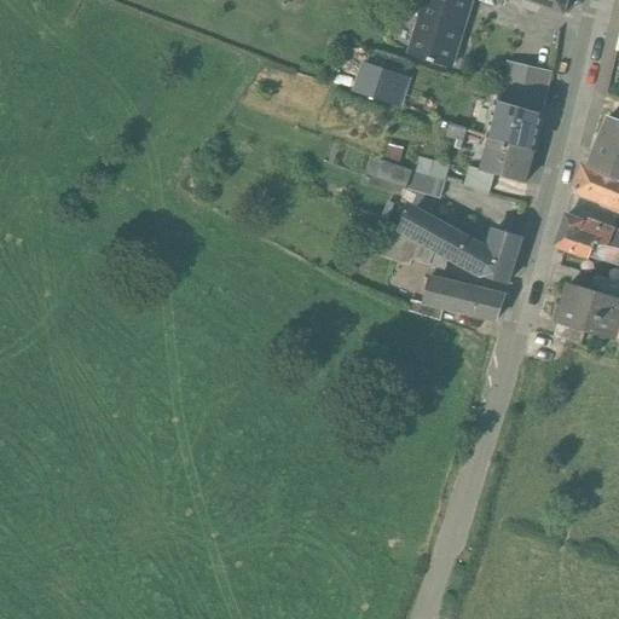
[(423,0),(406,59),(453,73),(473,0),(423,0)]
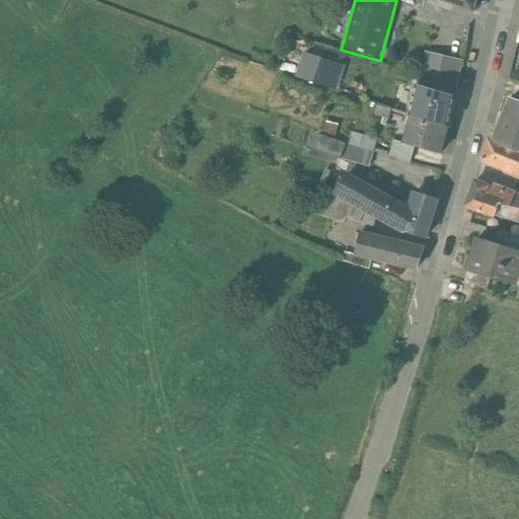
[(447,48),(452,33),(439,29),(435,43),(447,48)]
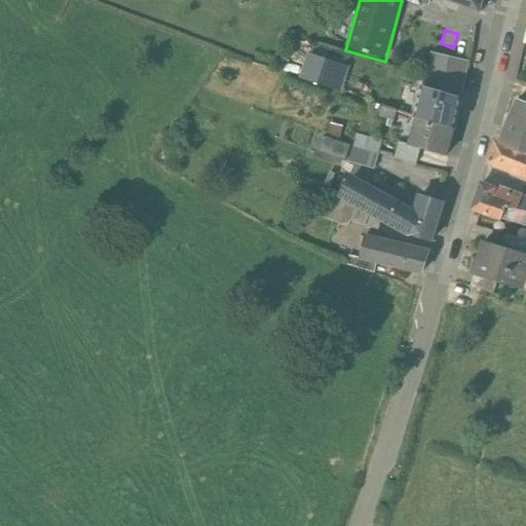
[(345,69),(326,62),(317,84),(338,91),(345,69)]
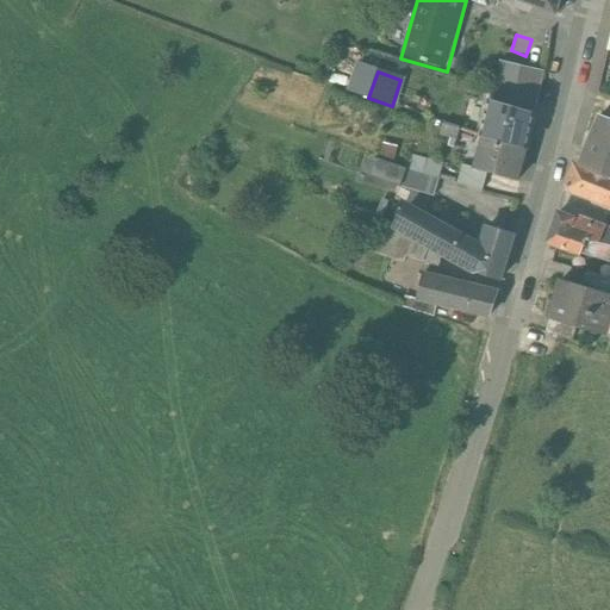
[(534,114),(492,103),(483,137),(484,137),(527,150),(534,114)]
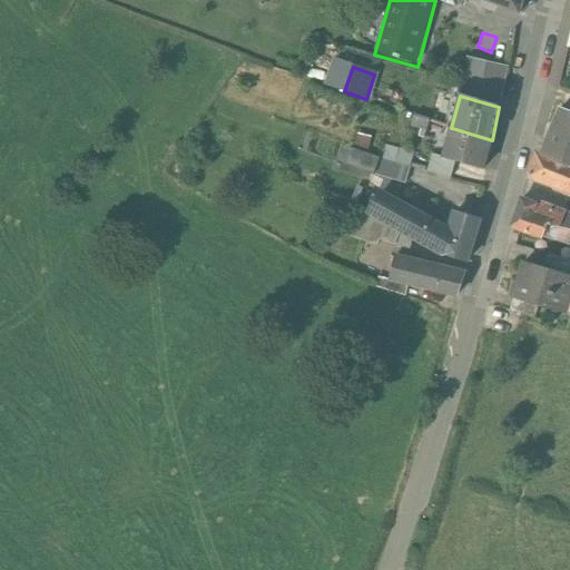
[(569,111),(561,108),(541,156),(569,166),(569,111)]
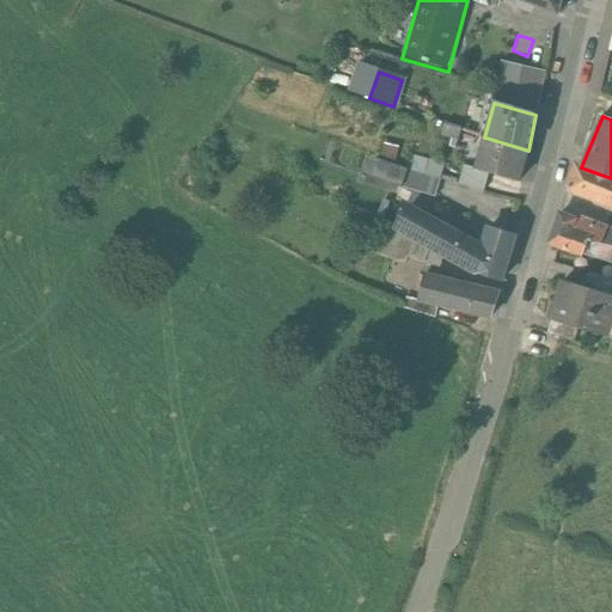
[(528,151),(485,138),(476,167),(476,169),(489,172),(520,182),(528,151)]
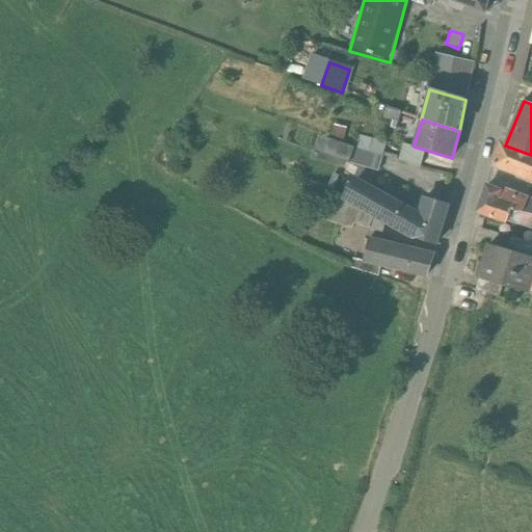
[(345,140),(348,127),(336,124),(333,137),(345,140)]
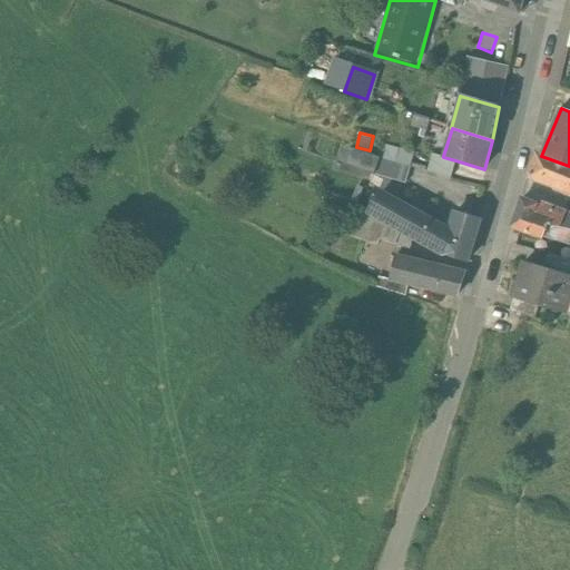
[(384,144),(383,154),(352,148),(349,167),(410,178),(415,149),(384,144)]
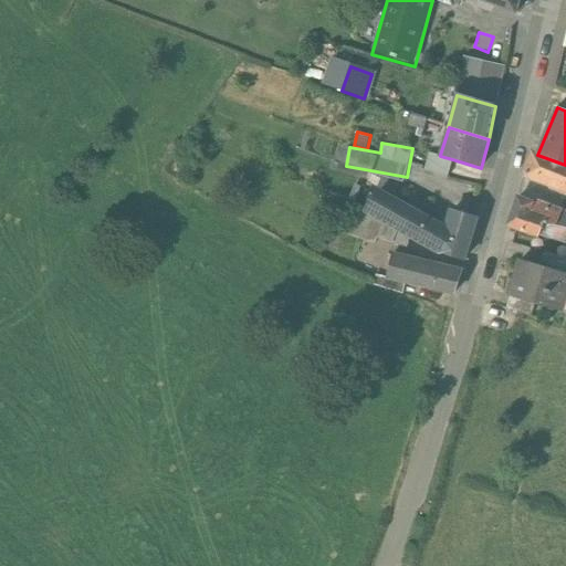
[(440,155),(433,154),(428,171),(448,177),(452,159),(440,156),(440,155)]
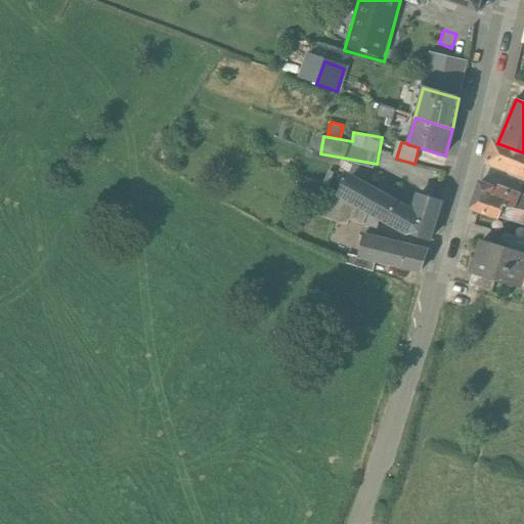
[(523,153),(497,143),(493,142),(486,164),(523,177),(523,153)]
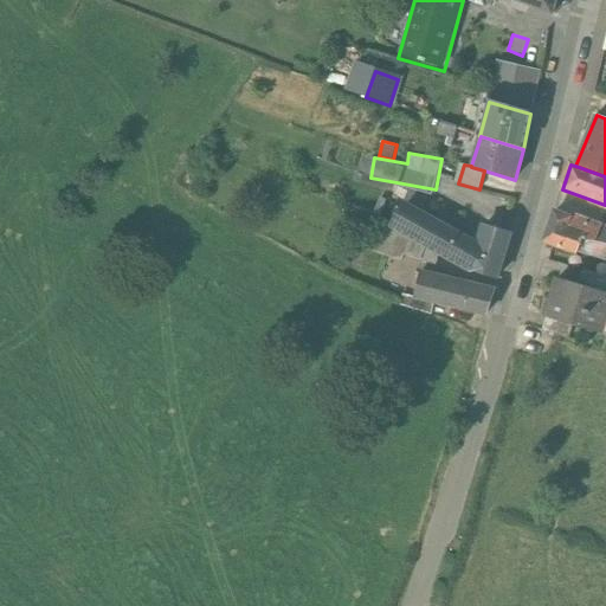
[(556,213),(555,213),(545,242),(577,255),(582,239),(590,220),(558,207),(556,213)]
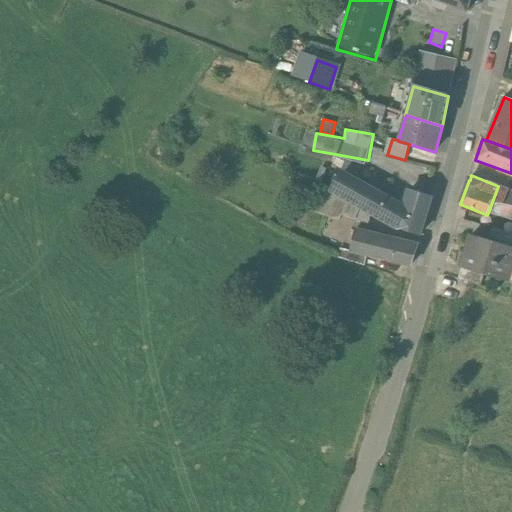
[(511,191),(498,186),(492,202),(501,205),(511,207),(511,191)]
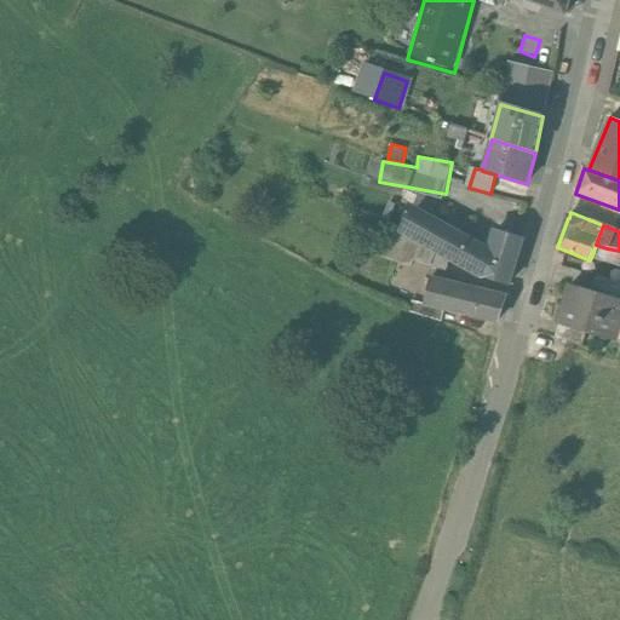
[(522,244),(495,235),(489,253),(470,242),(459,263),(481,275),(509,285),(522,244)]
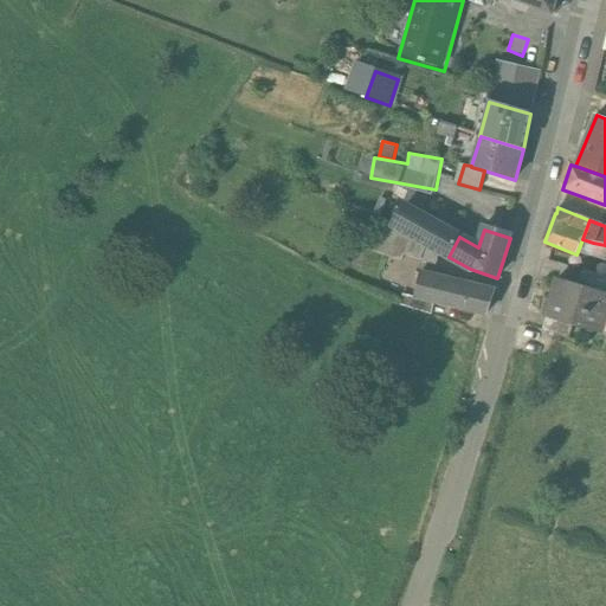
[(430,271),(425,270),(424,276),(420,276),(416,301),(437,304),(442,281),(429,277),(430,271)]
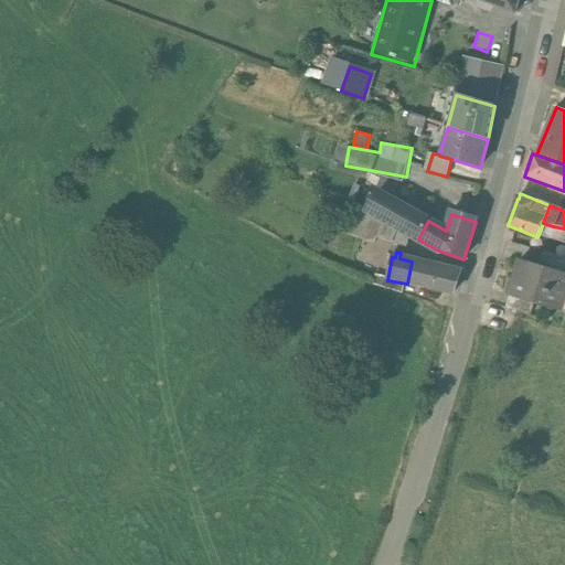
[(564,258),(544,253),(540,266),(564,273),(564,258)]
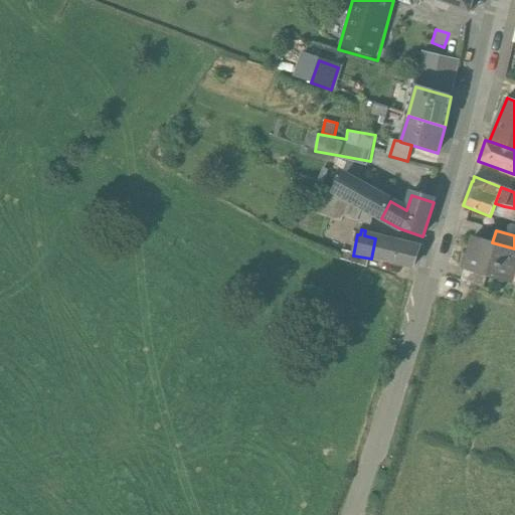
[(474,237),(465,271),(486,277),(510,284),(514,268),(514,248),(492,242),(474,237)]
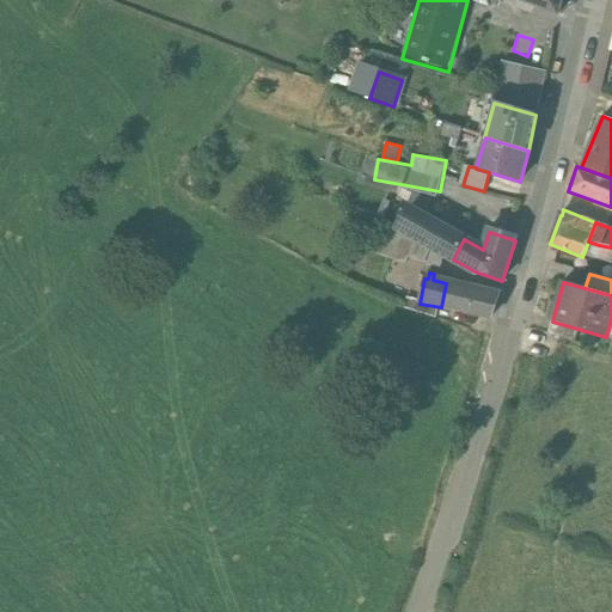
[(499,293),(446,283),(441,307),(490,317),(499,293)]
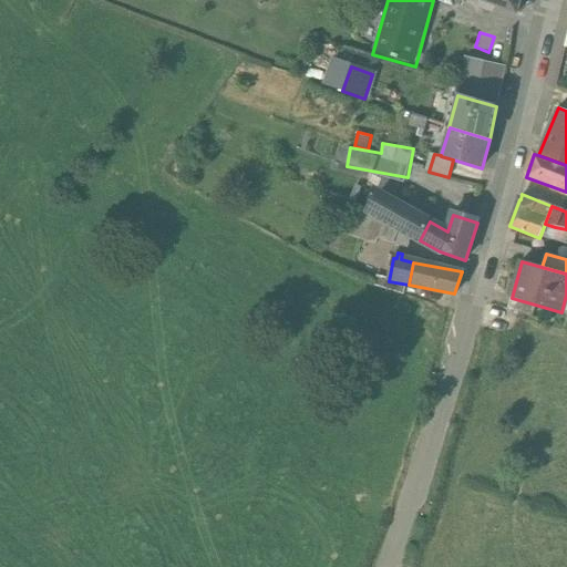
[(512,298),(507,310),(532,318),(535,305),(512,298)]
